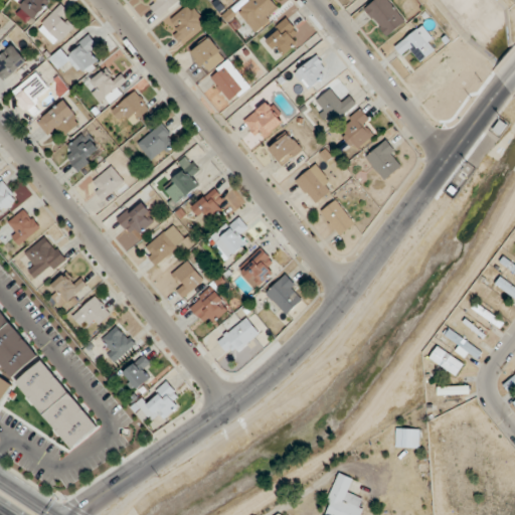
[(33,20),(48,3),(44,0),(24,0),(19,7),(33,20)]
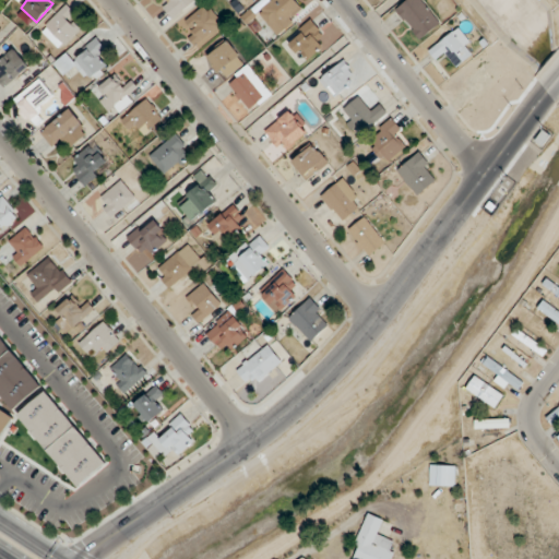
[(164,0),(159,3),(173,20),(195,0),(164,0)]
